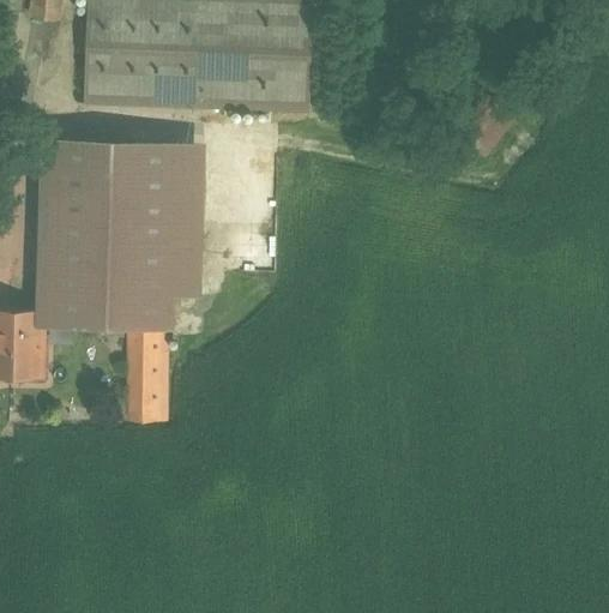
[(32,0),(30,17),(59,23),(61,0),(32,0)]
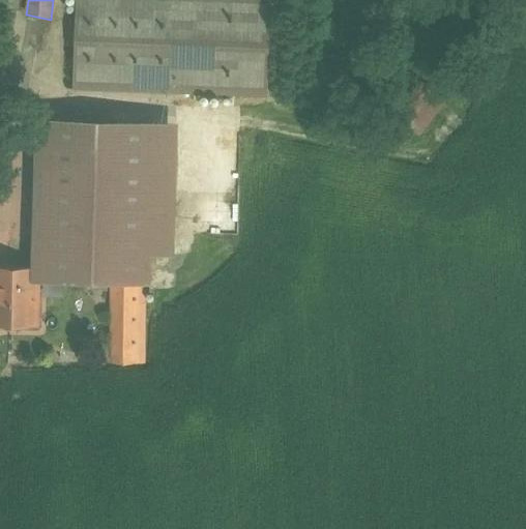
[(268,96),(271,0),(75,0),(71,90),(268,96)]
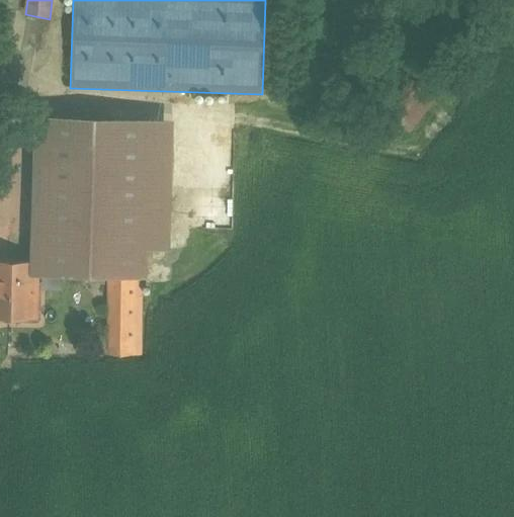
[(30,262),(0,260),(0,319),(36,320),(37,275),(107,277),(142,277),(170,278),(174,121),(33,118),(30,262)]
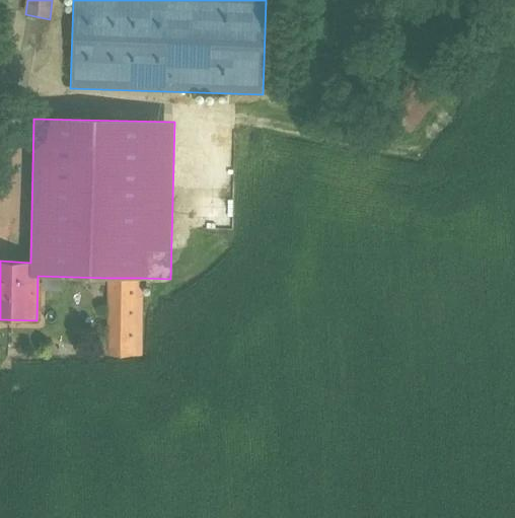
[(142,278),(107,278),(107,358),(141,359),(142,278)]
